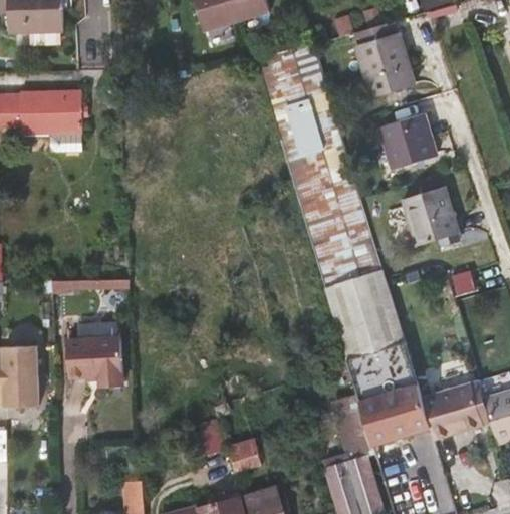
[(32,32),(62,31),(60,0),(6,0),(8,33),(32,32)]
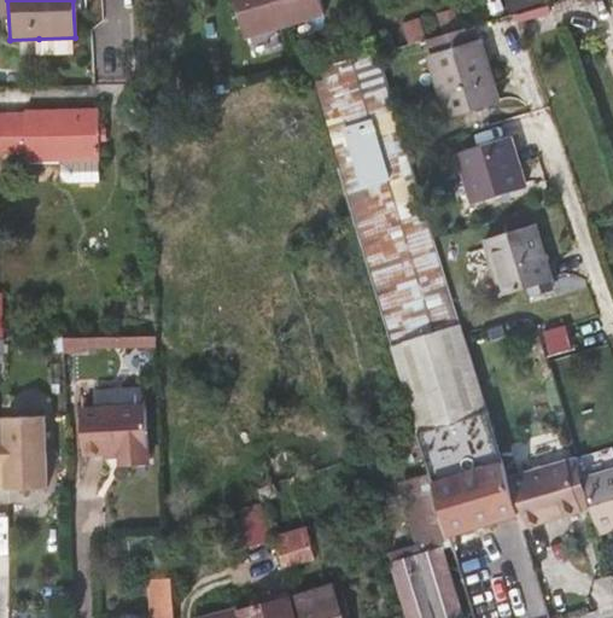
[(237,0),(246,36),(325,15),(321,0),(237,0)]
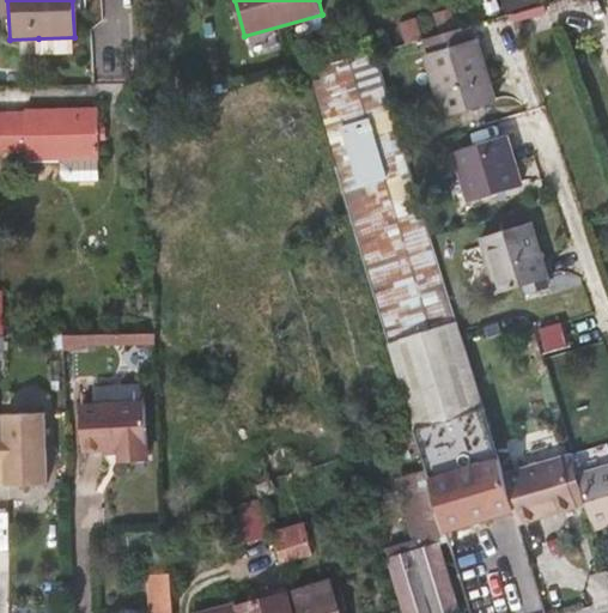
[(74,54),(74,37),(38,38),(38,55),(74,54)]
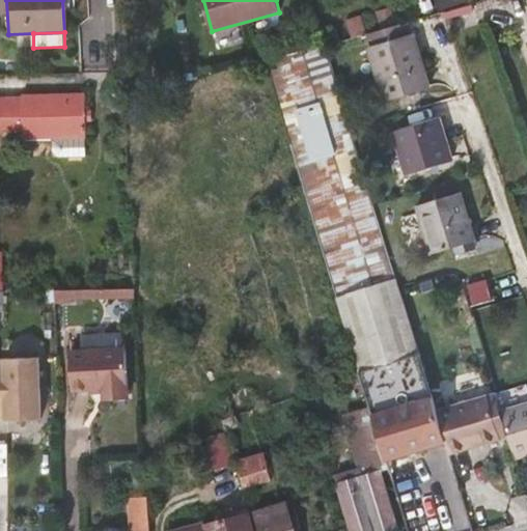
[(371,45),(387,99),(431,86),(415,33),(371,45)]
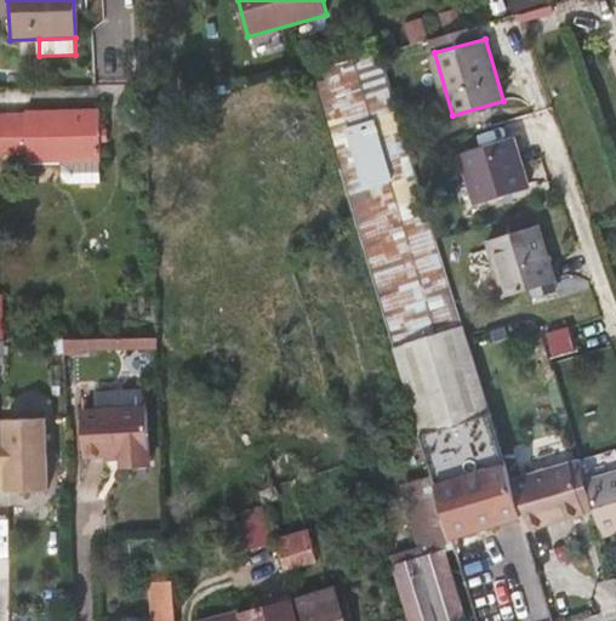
[(377,64),(323,72),(331,127),(370,123),(368,108),(383,106),(377,64)]
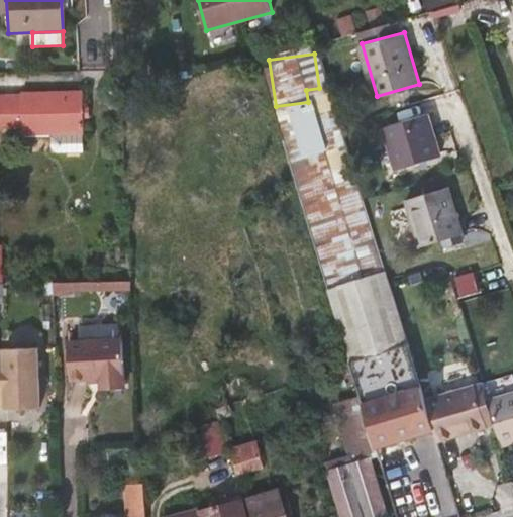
[(70,109),(70,92),(28,93),(8,94),(8,96),(0,96),(0,128),(8,128),(9,137),(37,137),(37,149),(43,154),(71,153),(70,136),(71,136),(71,120),(70,109)]
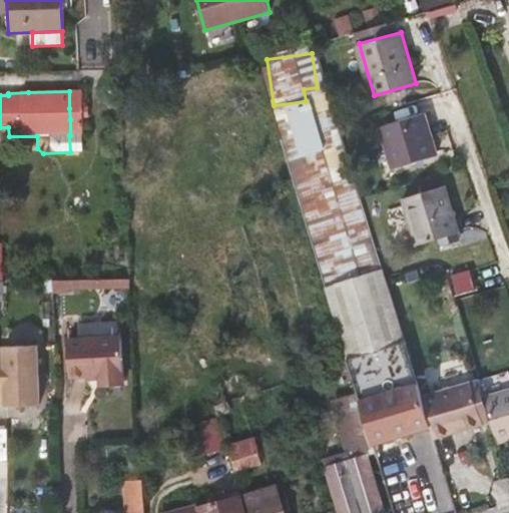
[(383,124),(395,164),(435,153),(423,111),(383,124)]
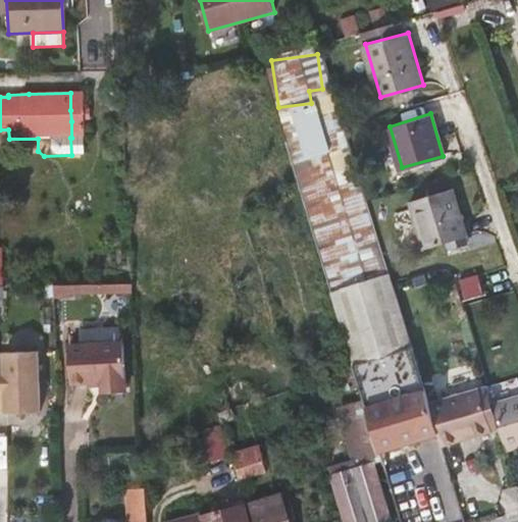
[(389,273),(359,176),(300,194),(329,291),(389,273)]
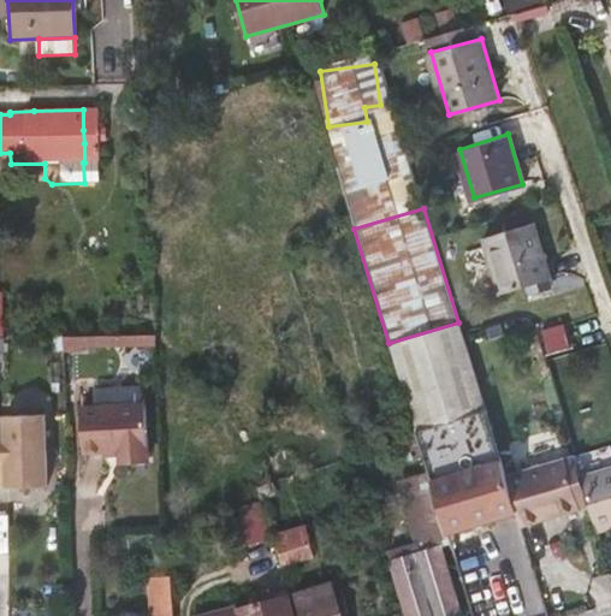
[(485,236),(500,294),(549,279),(532,221),(485,236)]
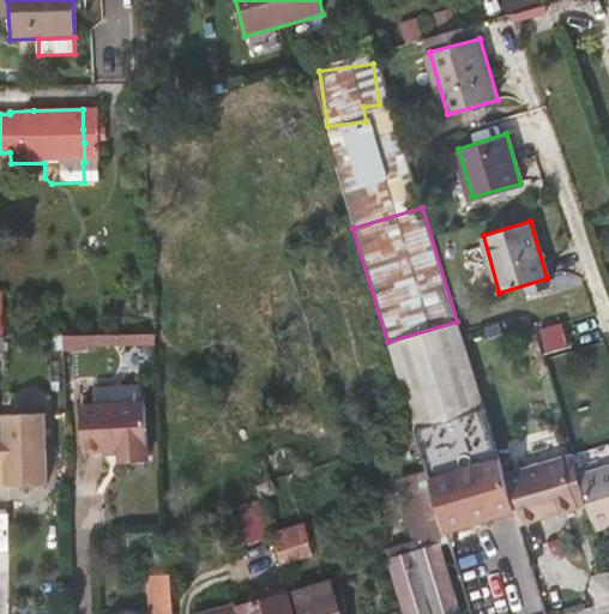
[(468,522),(512,509),(502,477),(502,476),(460,337),(458,330),(457,321),(387,342),(427,471),(447,542),(450,548),(468,542),(471,535),(468,522)]
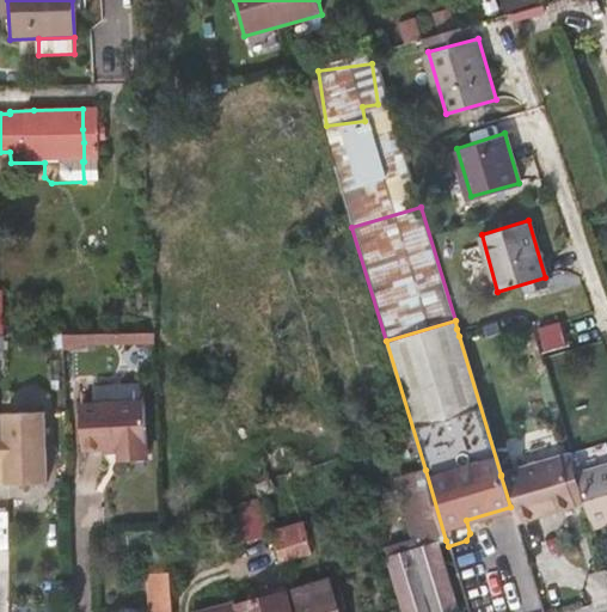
[(533,336),(540,359),(566,349),(558,328),(533,336)]
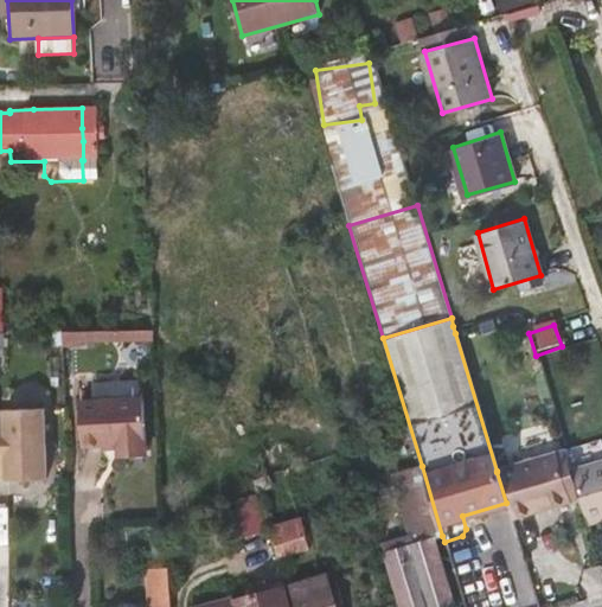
[(61,331),(62,346),(81,345),(81,331),(61,331)]
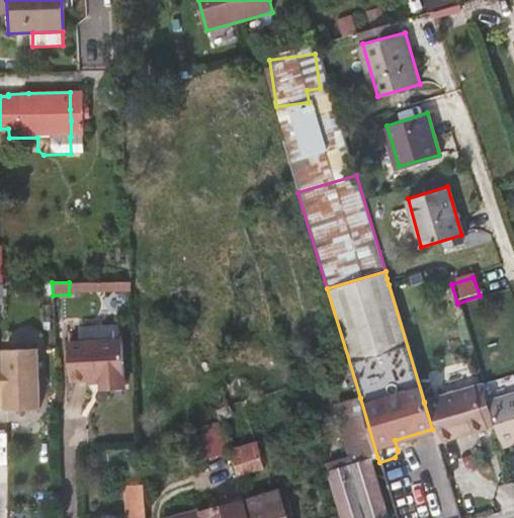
[(65,341),(67,378),(98,376),(99,384),(120,383),(119,338),(118,323),(77,325),(78,340),(65,341)]
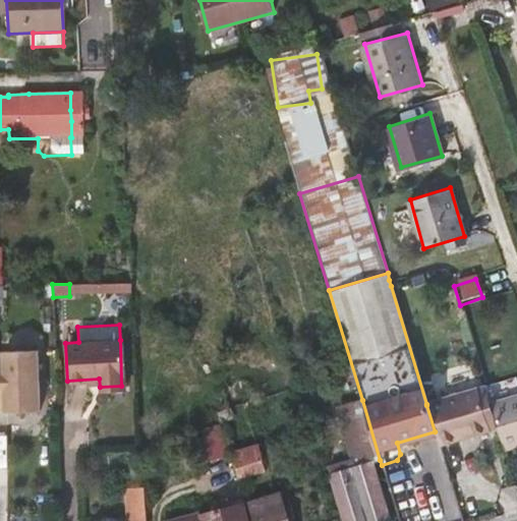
[(0,356),(0,407),(2,407),(2,412),(35,412),(34,351),(0,351),(0,356)]
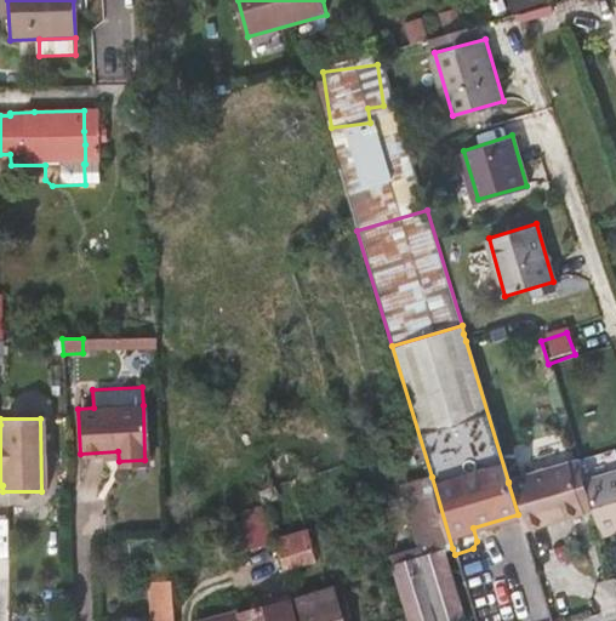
[(585,484),(579,462),(568,466),(582,514),(593,511),(589,499),(585,484)]
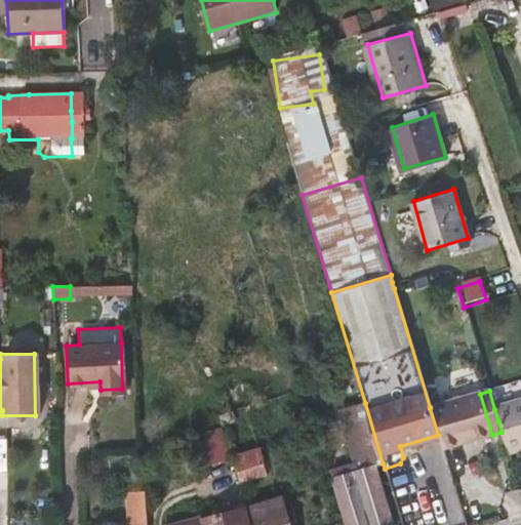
[(492,435),(480,394),(430,408),(438,435),(443,449),(492,435)]
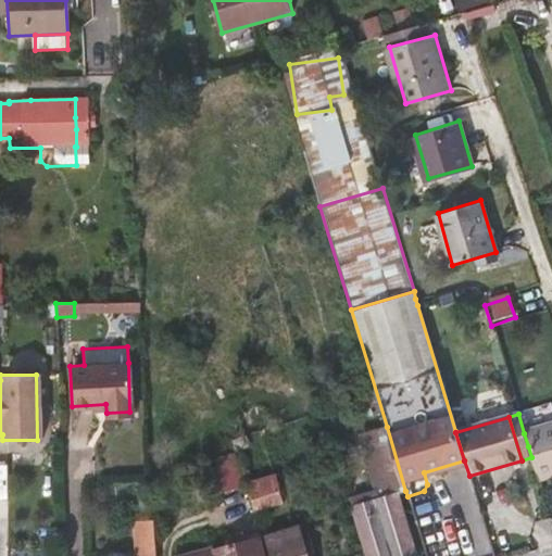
[(531,457),(538,477),(551,472),(551,424),(524,433),(528,446),(531,457)]
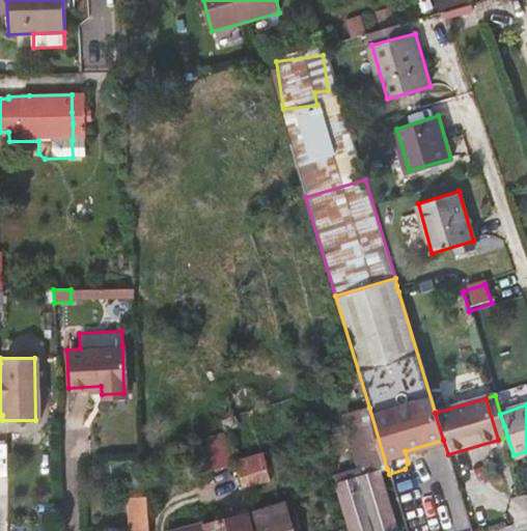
[(396,530),(379,472),(387,469),(369,408),(351,413),(353,422),(358,420),(361,435),(345,439),(356,473),(343,477),(345,483),(338,484),(351,530),(396,530)]
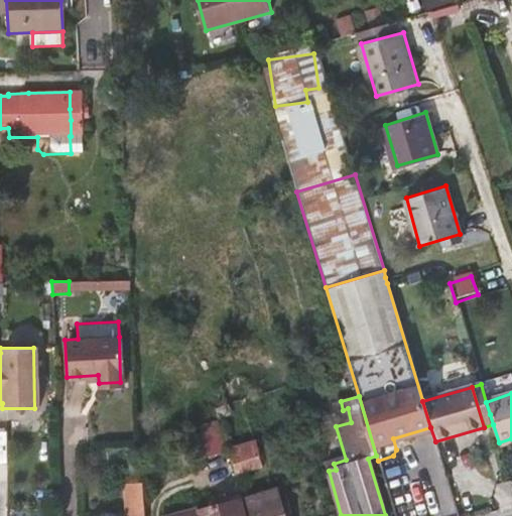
[(226,413),(222,401),(211,404),(214,416),(226,413)]
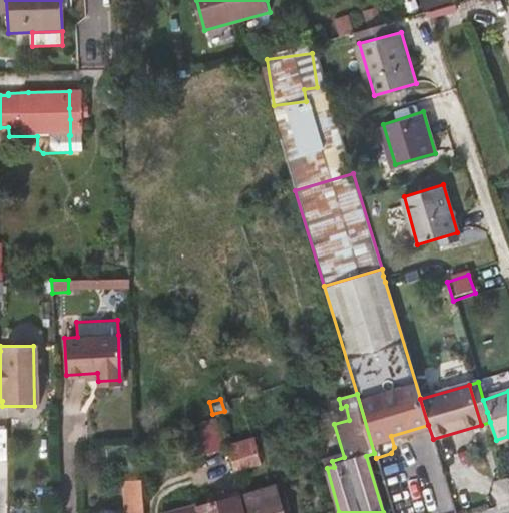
[(251,437),(222,445),(229,469),(259,461),(251,437)]
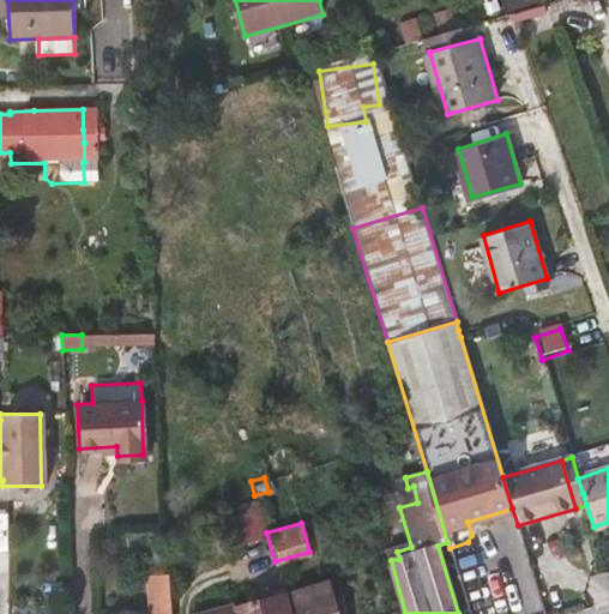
[(293,588),(300,613),(339,613),(329,579),(293,588)]
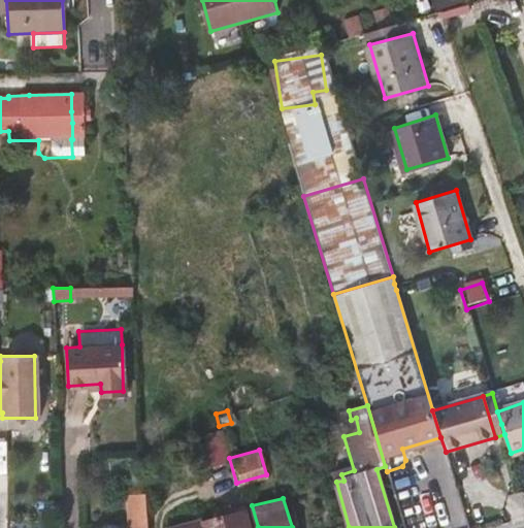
[(134,527),(145,527),(144,507),(133,508),(134,527)]
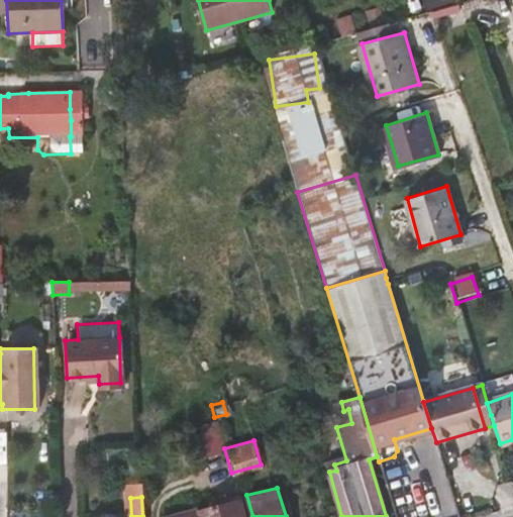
[(242,516),(239,499),(197,511),(196,507),(160,516),(242,516)]
